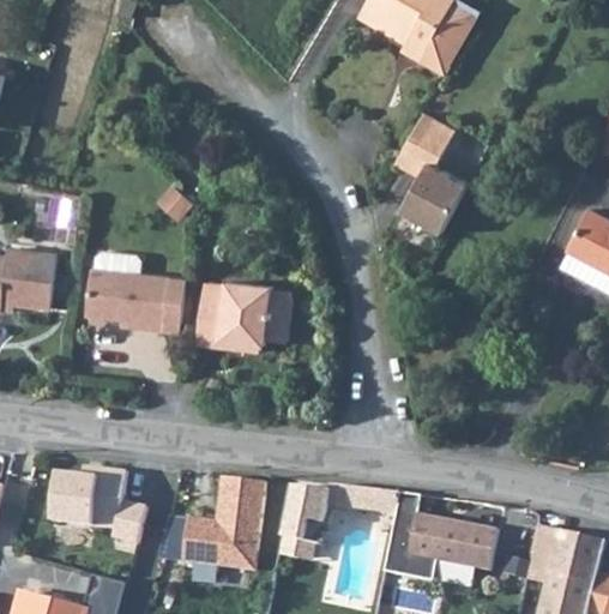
[(134,4),(125,0),(121,0),(116,13),(128,18),(134,4)]
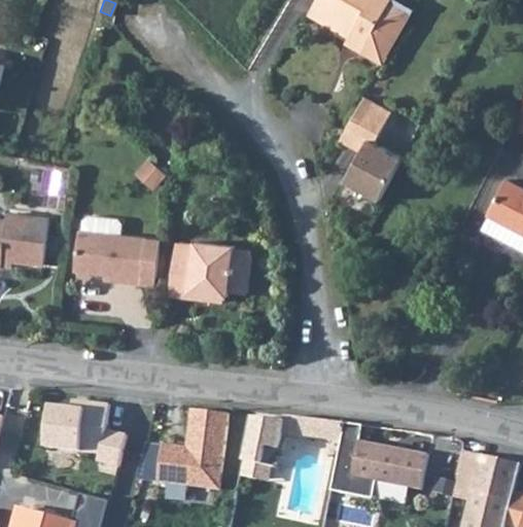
[(388,0),(314,0),(310,7),(350,30),(343,43),(358,51),(361,47),(378,58),(405,11),(387,1),(388,0)]
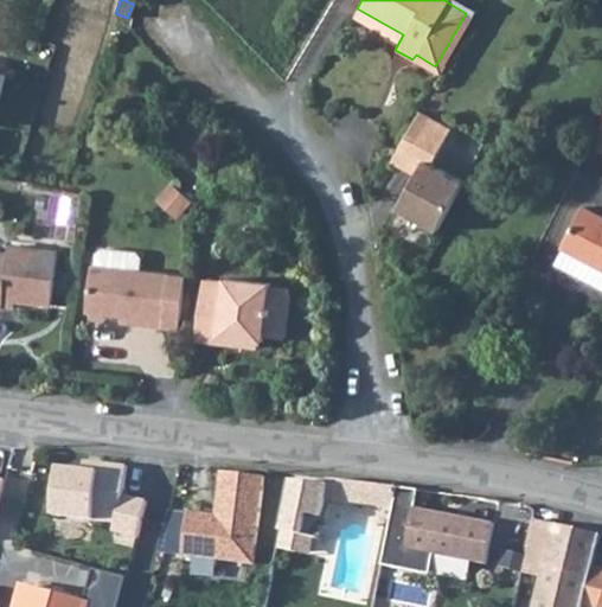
[(416,55),(412,59),(439,74),(474,12),(453,0),(447,0),(446,1),(466,13),(435,66),(416,55)]
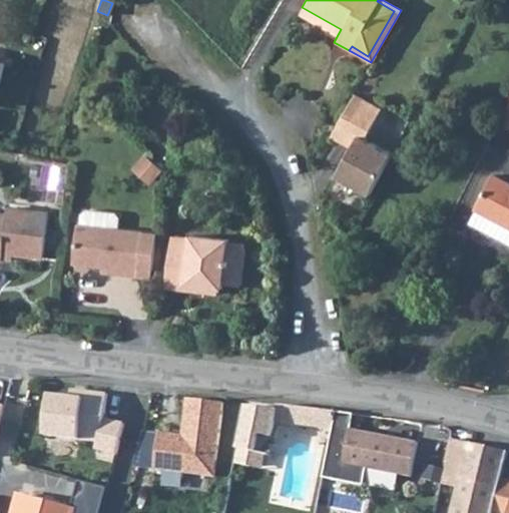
[(379,109),(352,94),(328,136),(349,148),(334,176),(368,194),(389,153),(363,139),(379,109)]
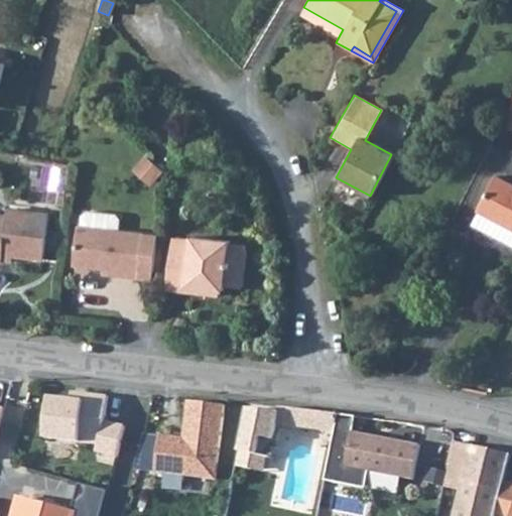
[(511,99),(499,123),(511,129),(511,99)]
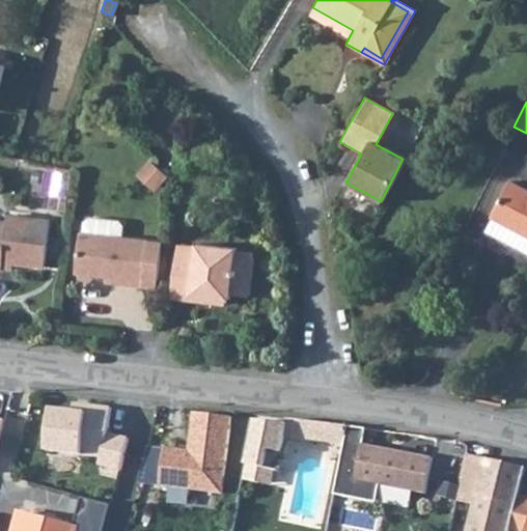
[(330,173),(349,178),(356,151),(338,145),(330,173)]
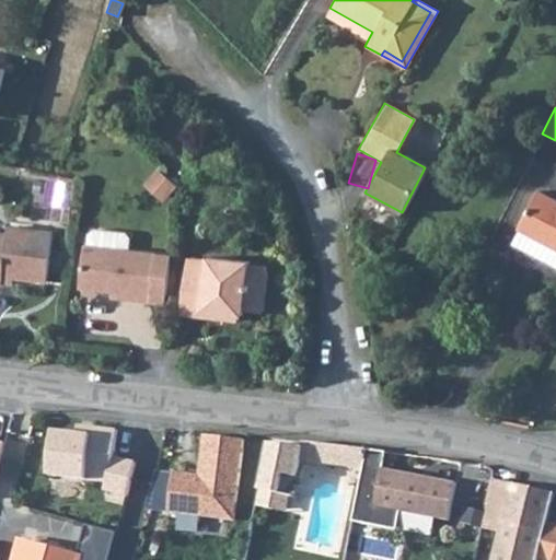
[(173,185),(157,171),(146,183),(162,197),(173,185)]
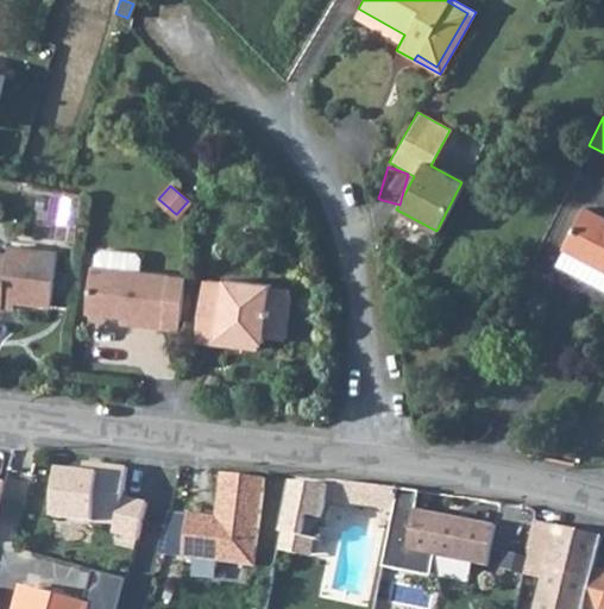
[(603,219),(580,207),(559,249),(603,271),(603,219)]
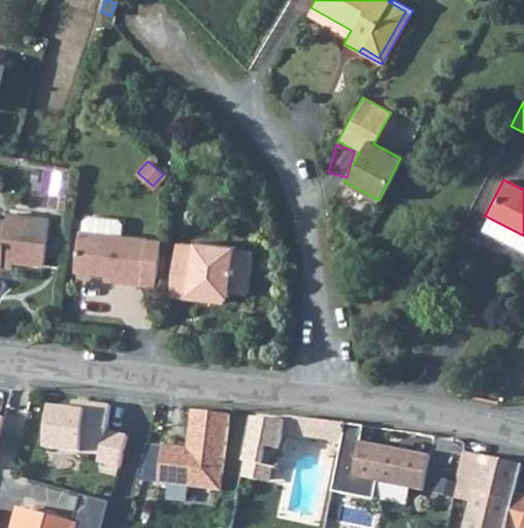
[(4,220),(0,219),(0,267),(0,266),(1,261),(11,262),(41,265),(47,219),(5,213),(4,220)]
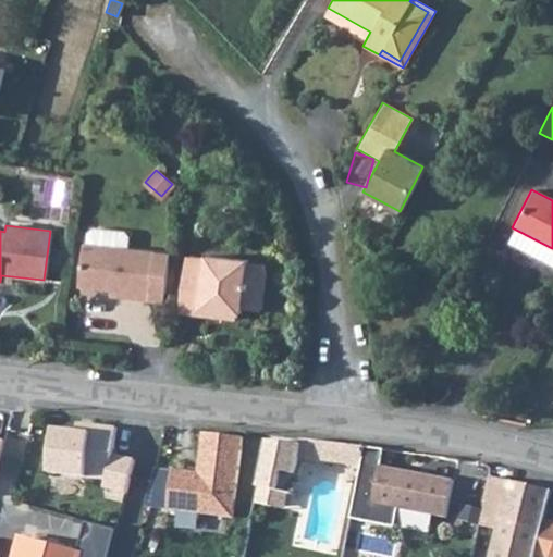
[(552,248),(512,227),(505,240),(552,265),(552,248)]
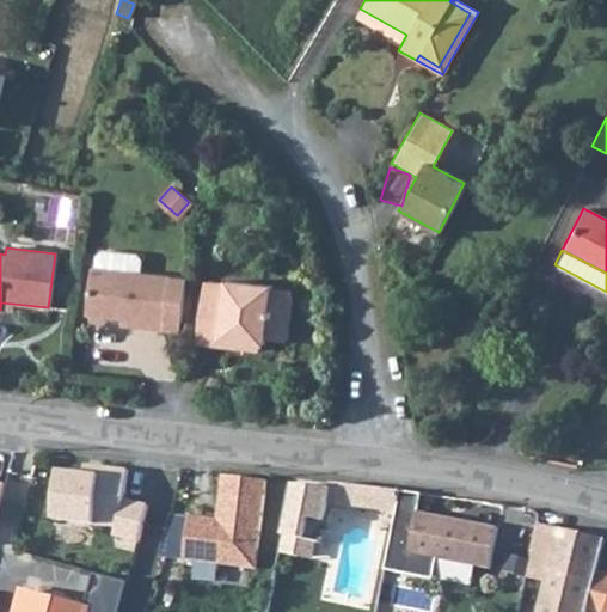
[(94,255),(93,268),(136,274),(139,261),(134,255),(99,251),(94,255)]
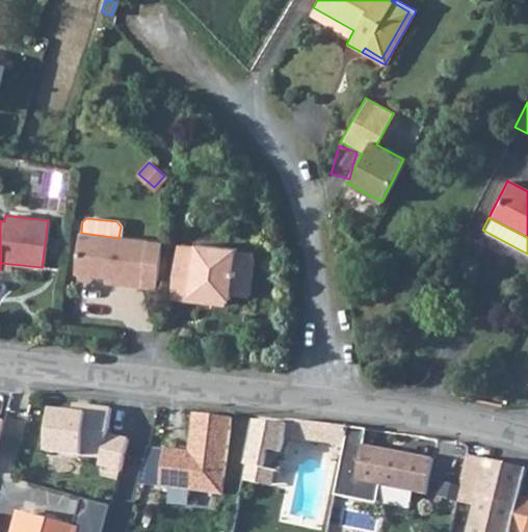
[(81,233),(78,233),(73,273),(77,273),(90,275),(105,276),(104,283),(155,289),(160,242),(119,238),(81,233)]
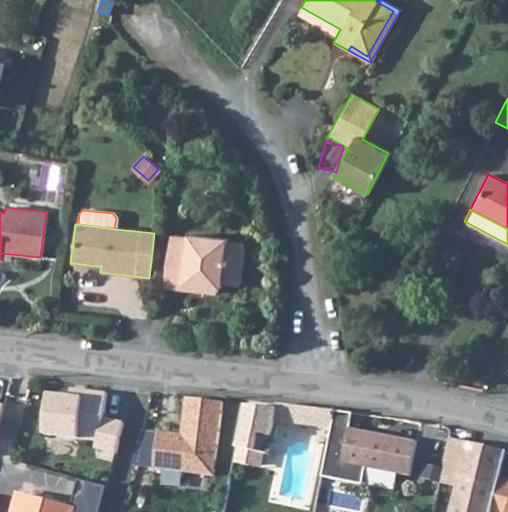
[(187,244),(168,242),(163,287),(183,289),(184,283),(216,287),(220,288),(220,282),(237,285),(241,251),(240,243),(225,242),(226,239),(188,235),(188,238),(187,244)]
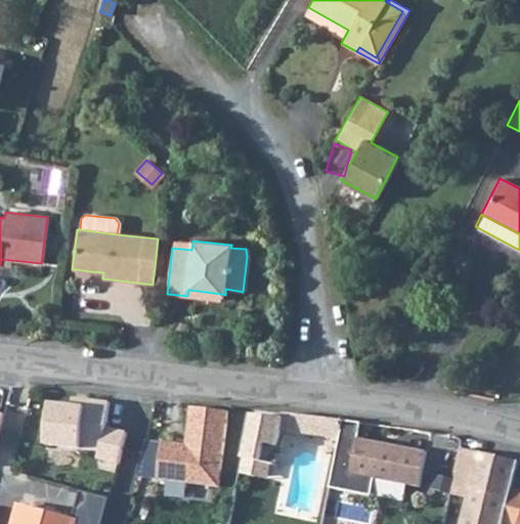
[(173,242),(172,248),(191,250),(192,244),(173,242)]
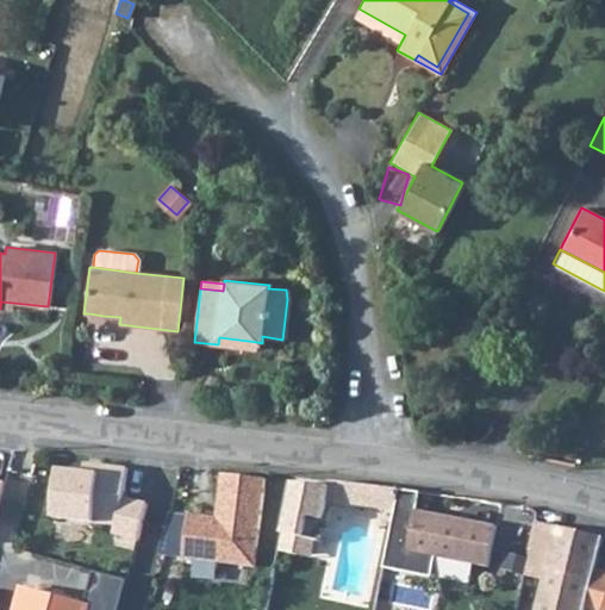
[(257,342),(219,337),(218,344),(256,349),(257,342)]
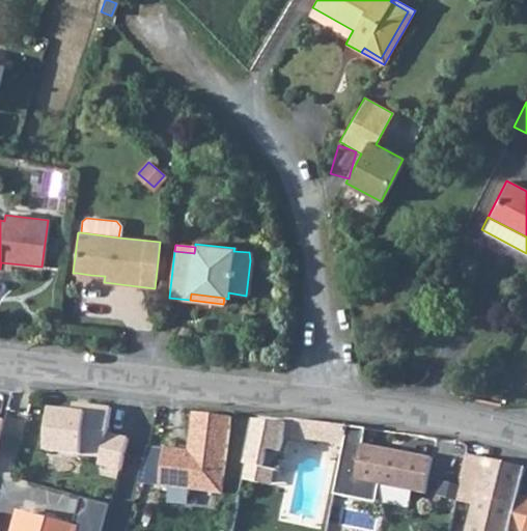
[(49,409),(44,451),(98,457),(96,466),(117,471),(126,439),(106,434),(109,408),(72,403),(71,412),(49,409)]
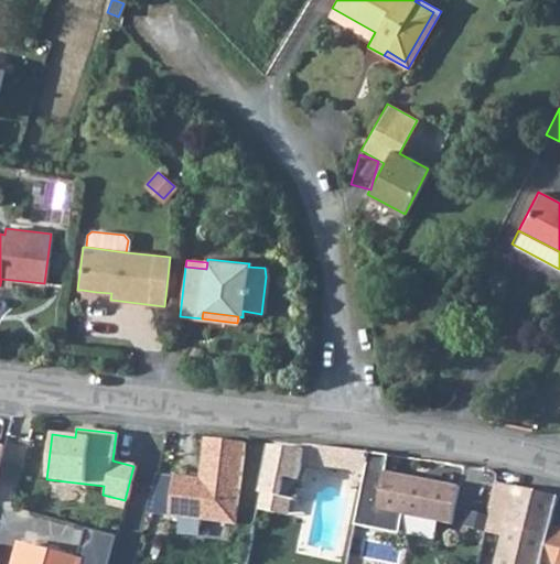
[(233,524),(243,443),(203,438),(197,479),(171,476),(167,516),(233,524)]
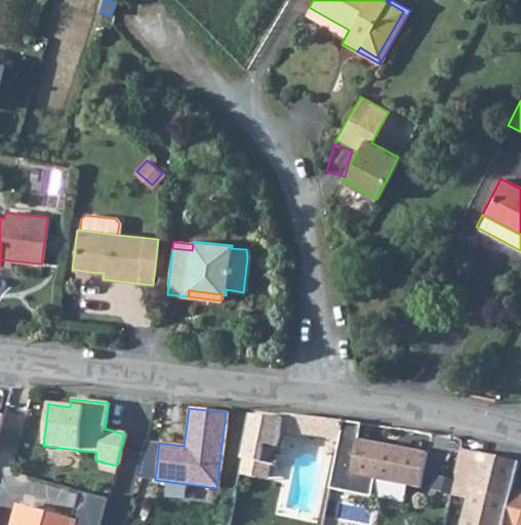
[(281,419),(249,415),(237,474),(265,480),(269,466),(272,466),(279,432),(337,440),(341,421),(281,414),(281,419)]
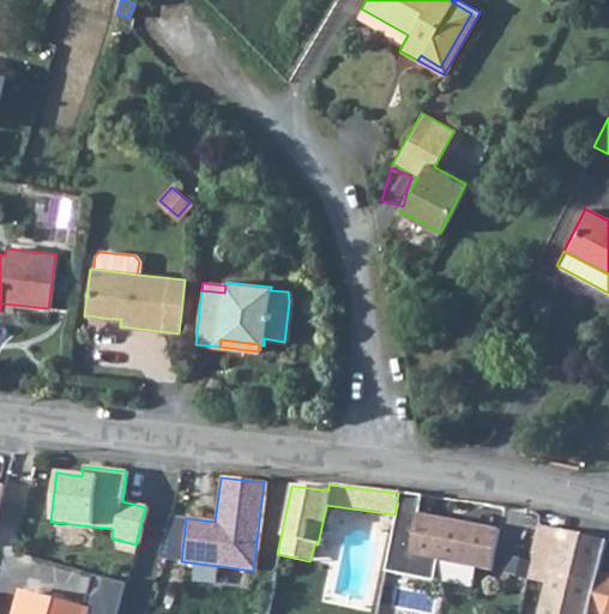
[(395,515),(383,572),(432,582),(435,561),(488,571),(496,530),(416,515),(420,495),(398,493),(395,515)]
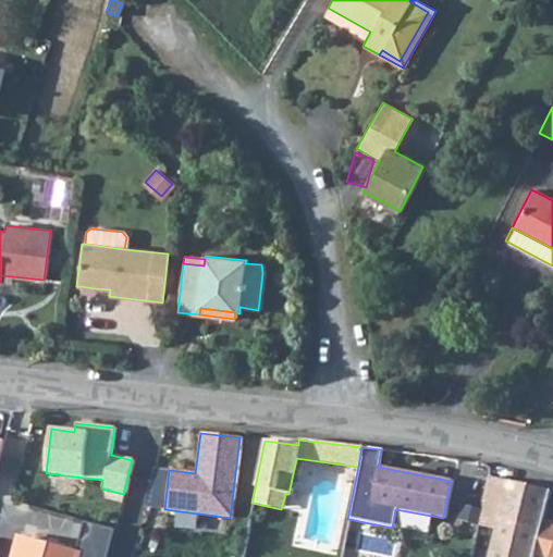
[(531,556),(532,556),(541,521),(549,491),(487,477),(480,502),(482,503),(477,525),(494,530),(487,556),(531,556)]
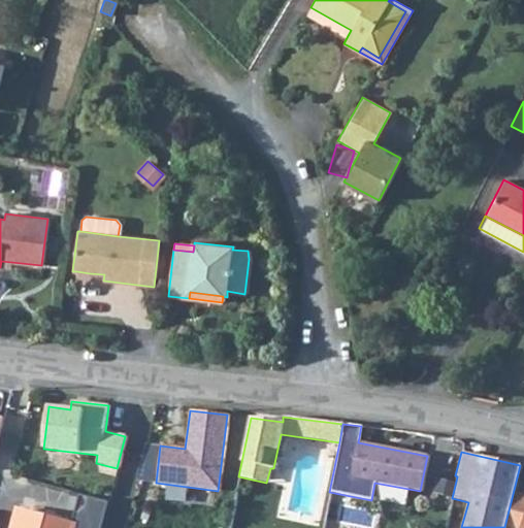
[(520,527),(523,515),(523,496),(513,494),(504,527),(510,527),(520,527)]
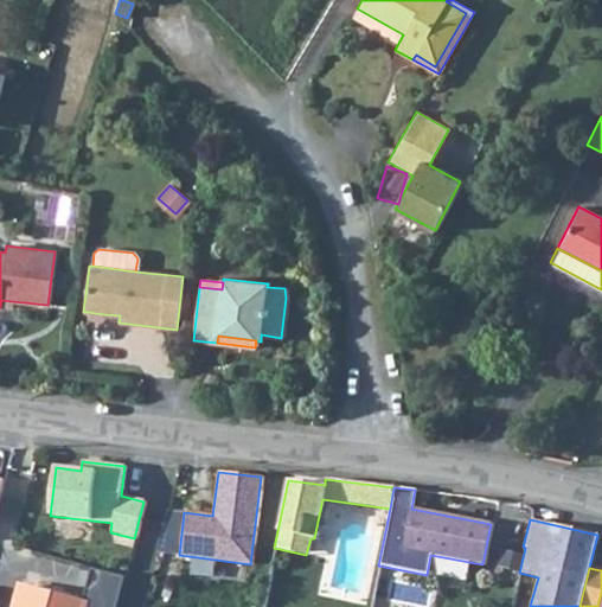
[(85,606),(88,605),(19,586),(13,606),(85,606)]
